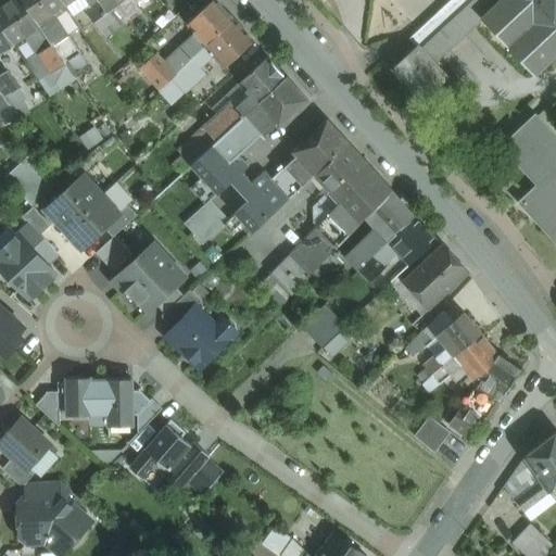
[(23,0),(10,0),(0,7),(0,22),(14,43),(24,37),(40,25),(23,0)]
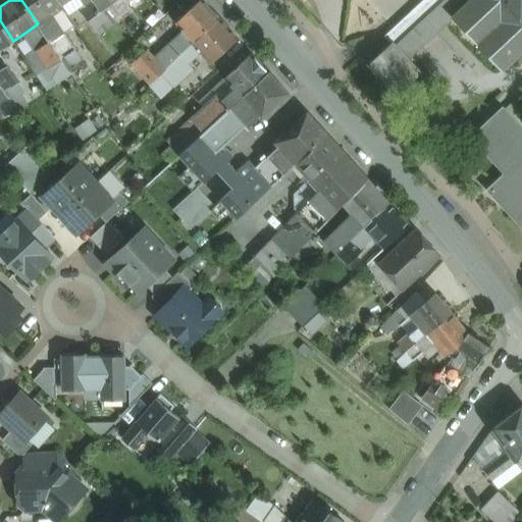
[(58,0),(21,0),(38,23),(51,14),(63,7),(61,4),(58,0)]
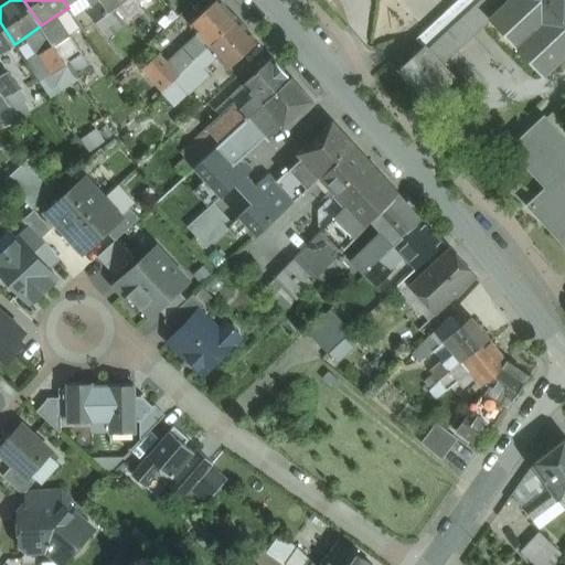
[(99,0),(98,0),(86,9),(96,22),(109,12),(99,0)]
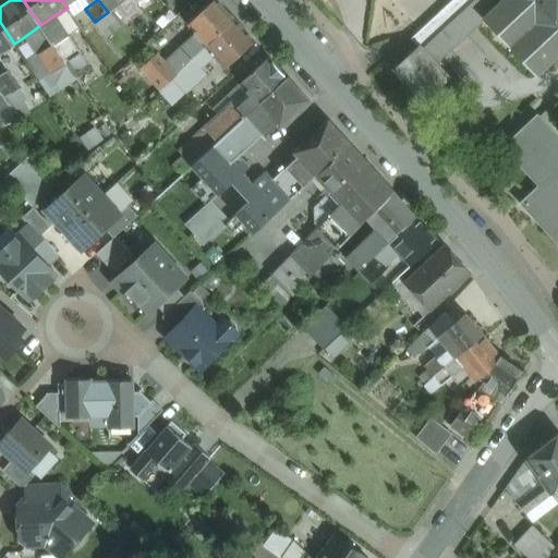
[(117,0),(98,0),(108,12),(112,9),(119,3),(117,0)]
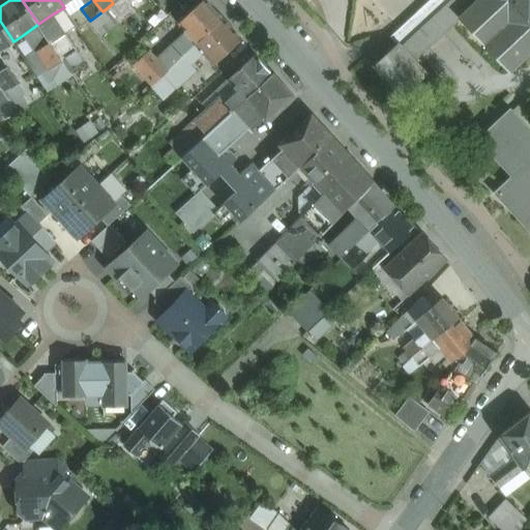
[(205,0),(203,0),(179,23),(186,30),(198,42),(224,20),(224,19),(205,0)]
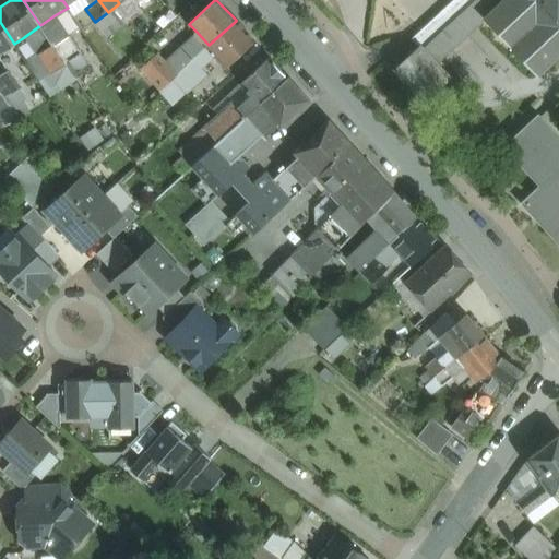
[(558,0),(475,0),(454,19),(468,34),(485,19),(536,74),(558,52),(558,0)]
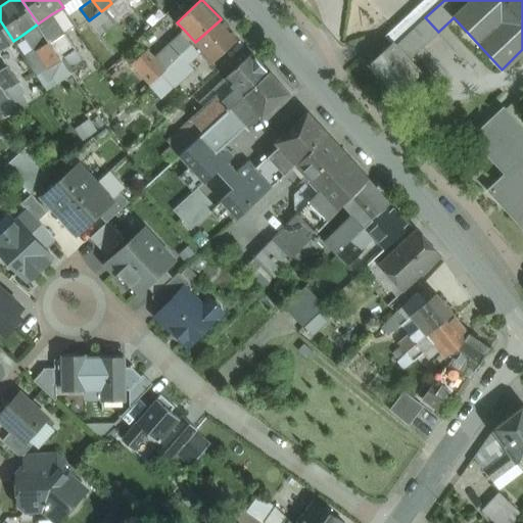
[(101,11),(89,20),(96,30),(113,16),(105,8),(101,11)]
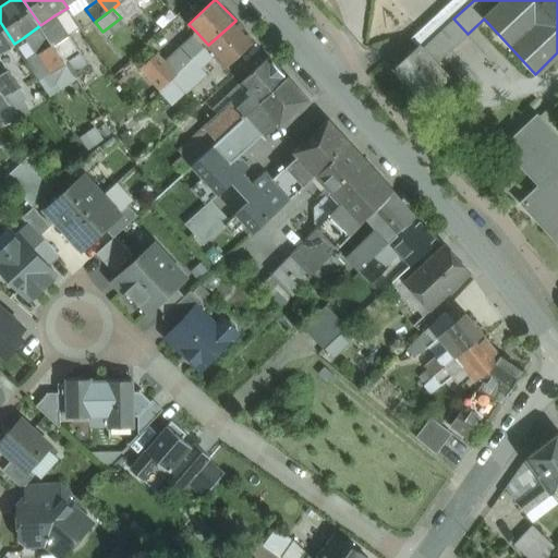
[(81,53),(55,15),(40,25),(53,44),(65,63),(81,53)]
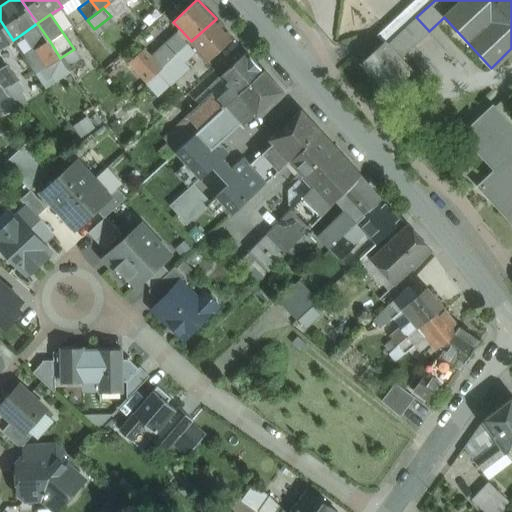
[(162,68),(157,73),(158,73),(169,86),(189,67),(185,62),(197,51),(207,62),(234,38),(216,19),(191,41),(162,68)]
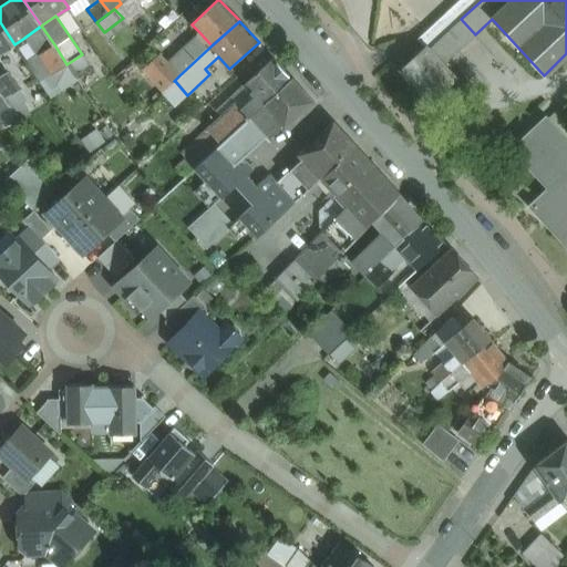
[(0,22),(0,51),(14,44),(0,22)]
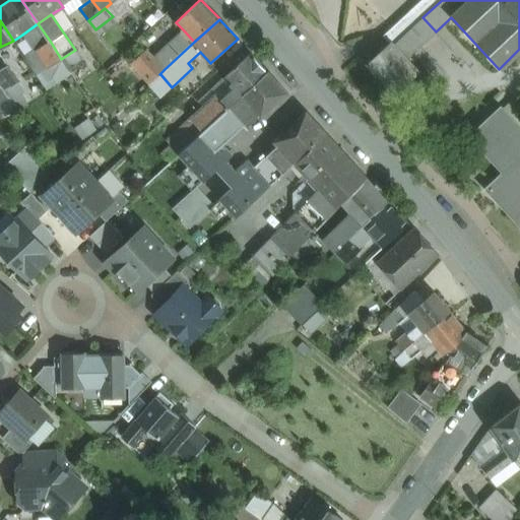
[(22,35),(34,51),(36,50),(50,41),(38,23),(22,35)]
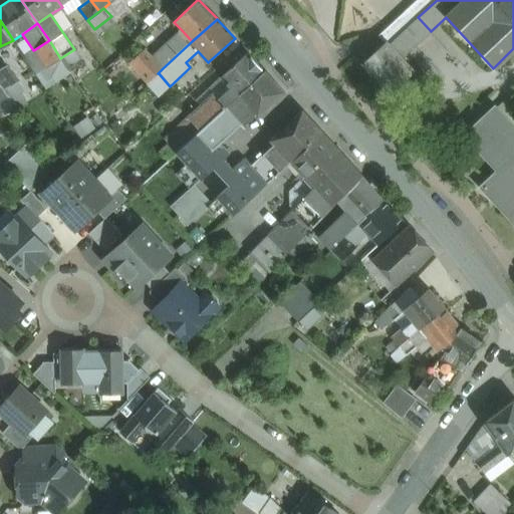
[(176,35),(153,56),(163,68),(192,41),(181,29),(181,35),(176,35)]
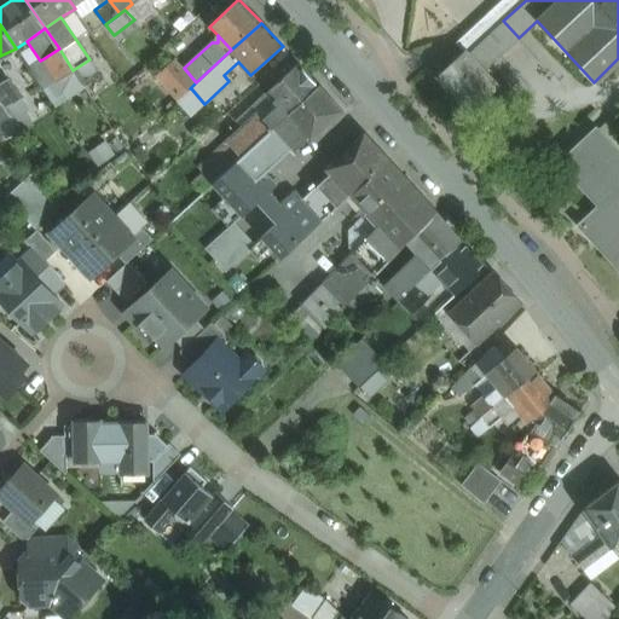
[(59,48),(42,59),(57,81),(73,70),(59,48)]
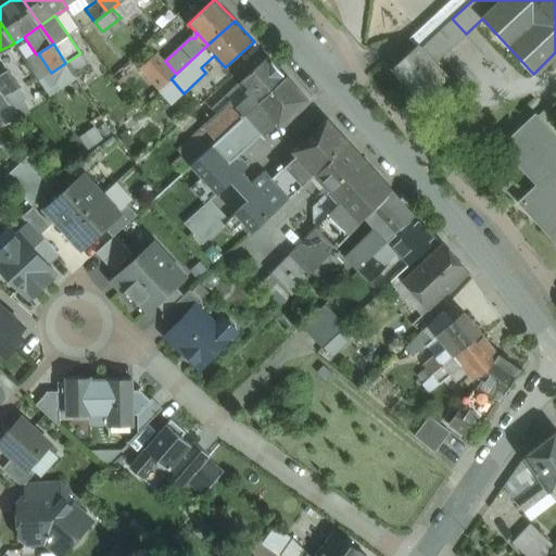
[(446,77),(418,47),(394,68),(424,99),(446,77)]
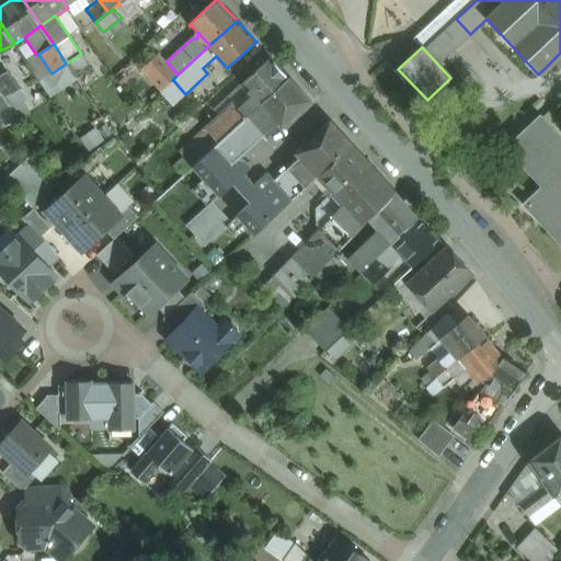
[(158,53),(142,68),(162,90),(173,80),(172,80),(178,75),(167,61),(158,53)]
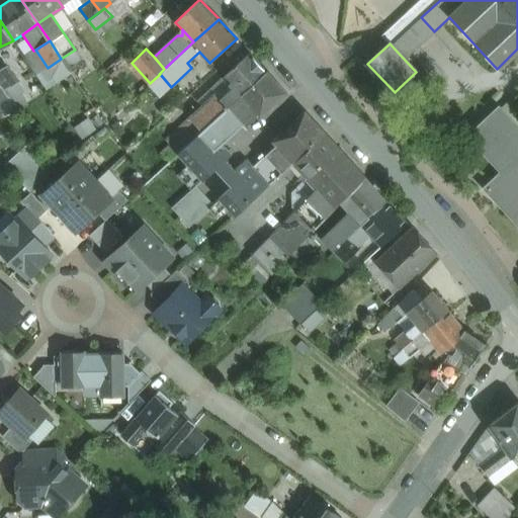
[(48,68),(35,50),(33,51),(24,57),(36,75),(48,68)]
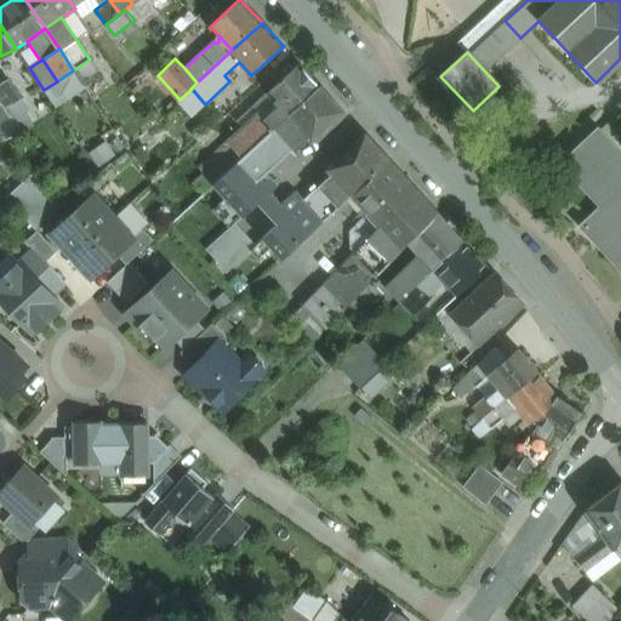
[(90,60),(73,70),(80,81),(97,70),(90,60)]
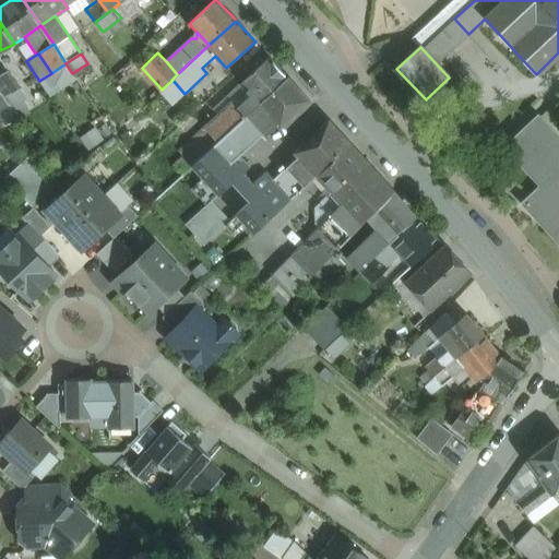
[(270,58),(241,84),(213,110),(217,115),(233,100),(238,107),(238,108),(246,117),(247,116),(288,78),(270,58)]
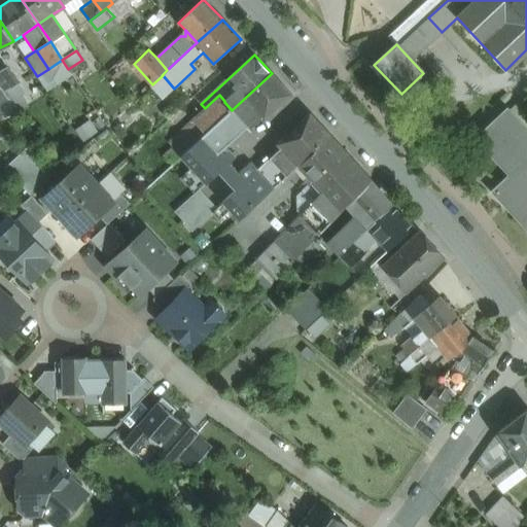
[(18,83),(19,83),(6,67),(0,70),(0,85),(4,92),(18,83)]
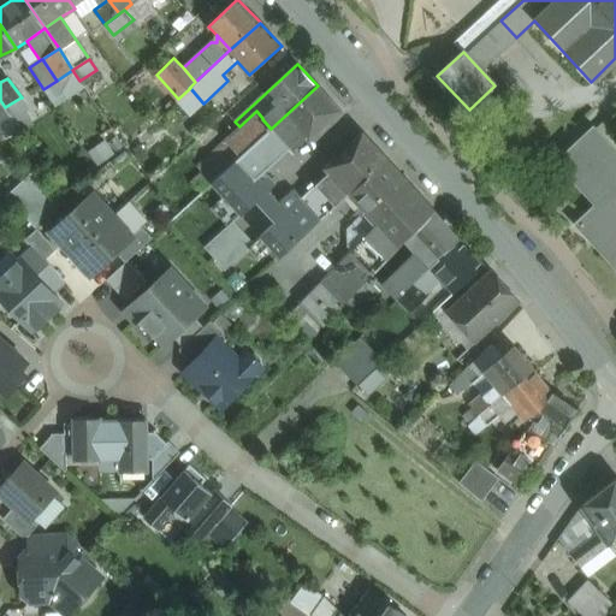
[(318,86),(272,128),(282,138),(295,125),(308,141),(342,111),(318,86)]
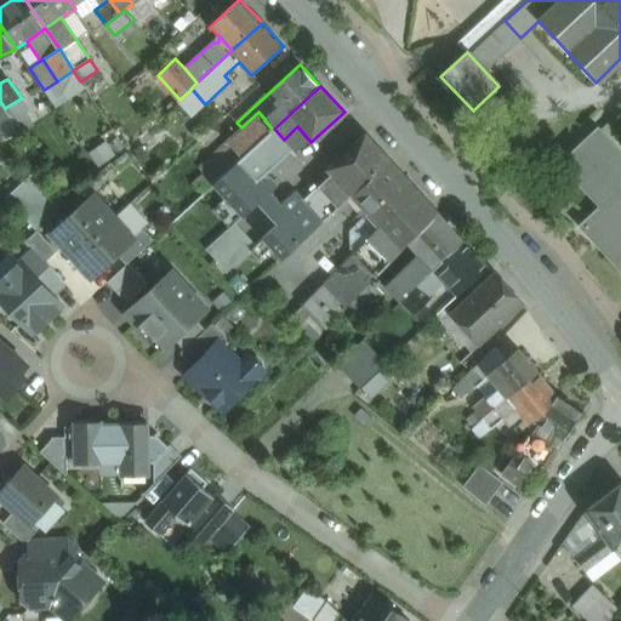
[(28,112),(21,98),(5,108),(12,118),(21,129),(32,123),(27,113),(28,112)]
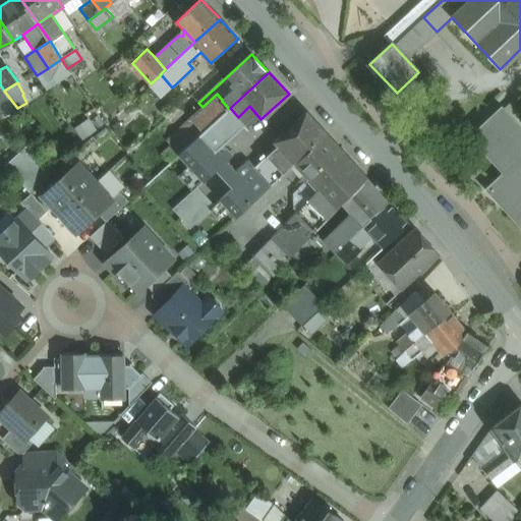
[(0,103),(10,99),(4,91),(0,84),(0,103)]
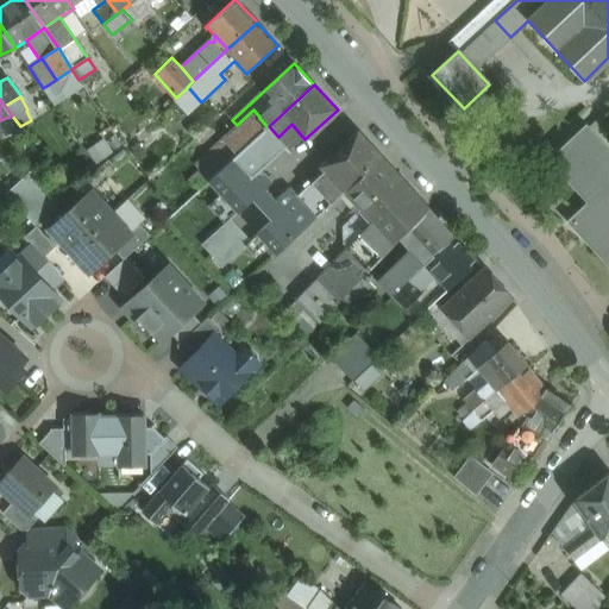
[(237,125),(223,139),(238,156),(268,127),(259,118),(259,117),(253,110),(237,125)]
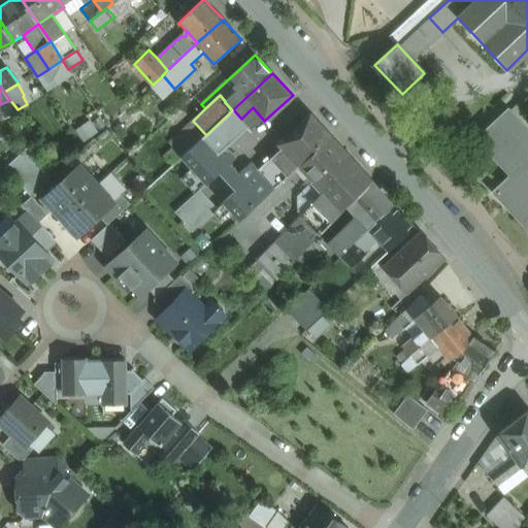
[(527,128),(508,108),(476,138),(510,175),(493,192),(527,229),(527,128)]
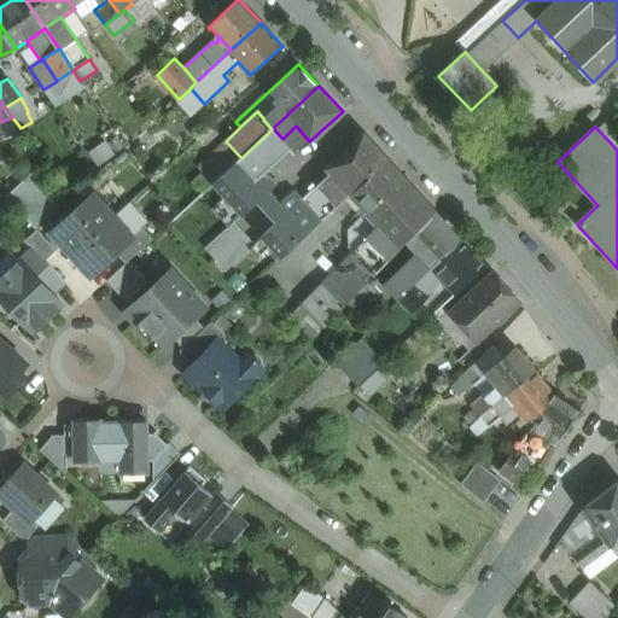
[(242,158),(237,162),(255,182),(266,173),(292,149),(283,139),(273,128),(242,158)]
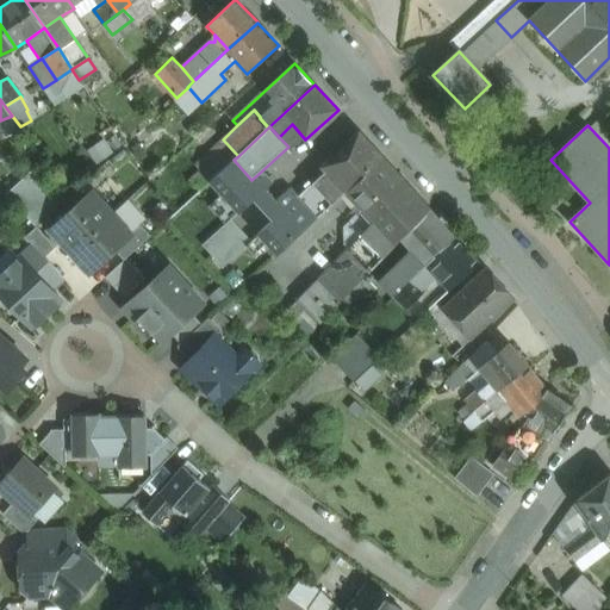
[(360,134),(323,167),(329,173),(346,192),(383,159),(360,134)]
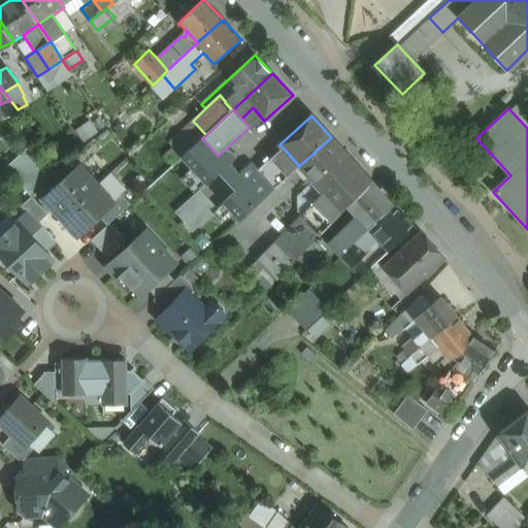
[(193,121),(171,140),(184,155),(202,138),(206,135),(193,121)]
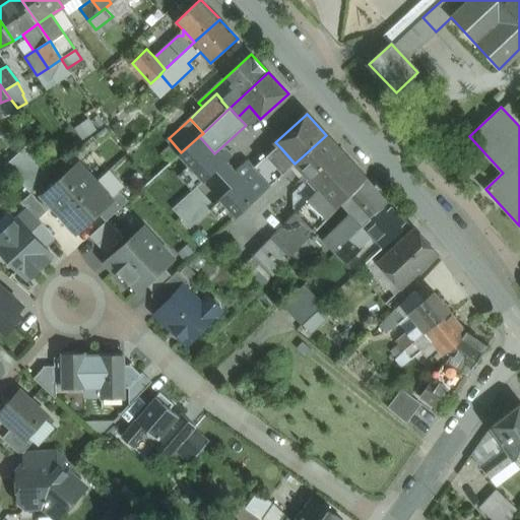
[(304,173),(334,144),(326,135),(295,164),(304,173)]
